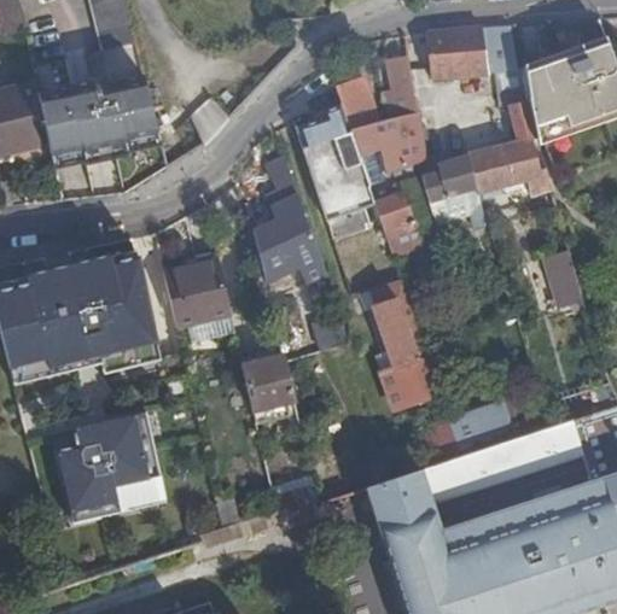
[(87,0),(102,56),(133,47),(135,47),(122,0),(87,0)]
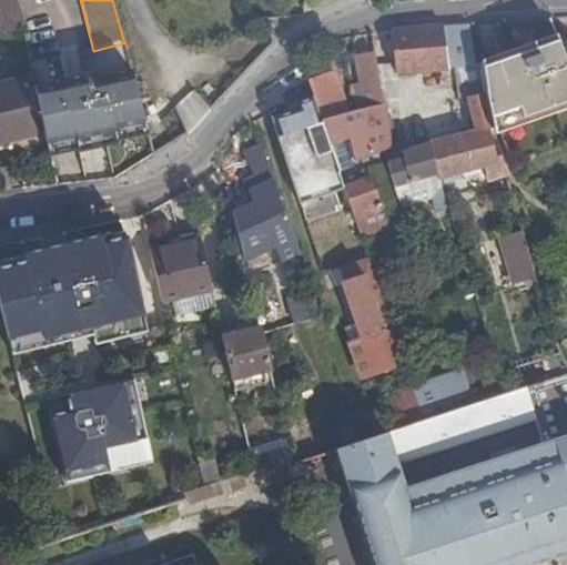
[(396,78),(449,72),(447,57),(447,54),(442,32),(442,29),(394,36),(396,78)]
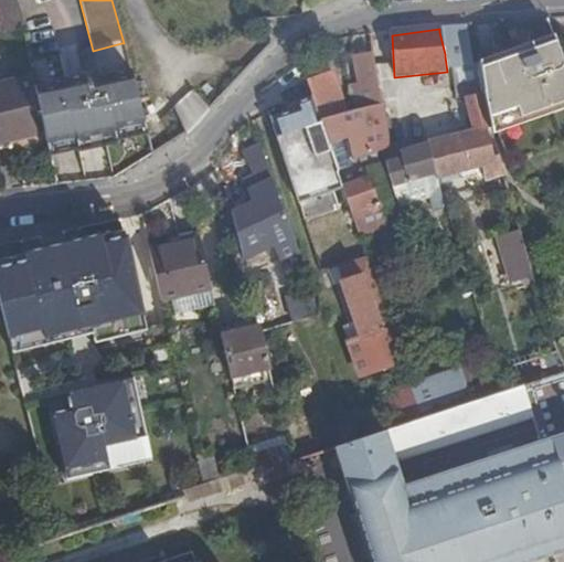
[(454,72),(456,88),(457,104),(465,102),(474,135),(427,146),(428,149),(438,183),(481,170),(487,186),(492,183),(495,191),(499,190),(480,133),(490,129),(482,73),(482,66),(475,69),(467,29),(439,32),(445,54),(445,56),(449,55),(454,72)]
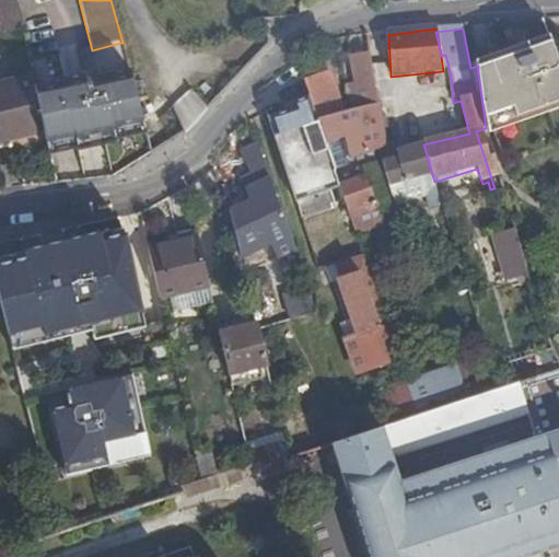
[(487,136),(558,109),(558,71),(550,46),(527,55),(511,61),(478,72),(486,128),(487,136)]
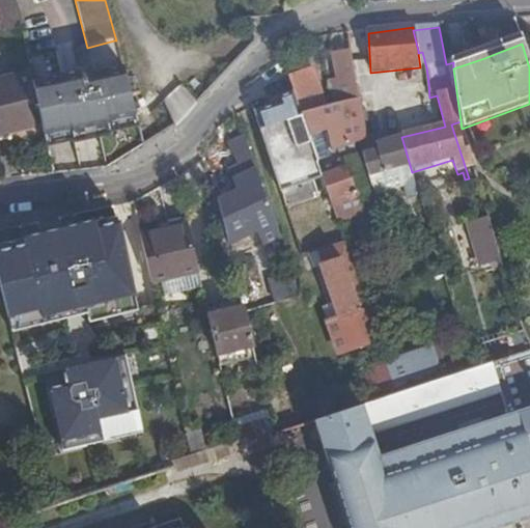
[(482,52),(484,58),(500,52),(498,47),(482,52)]
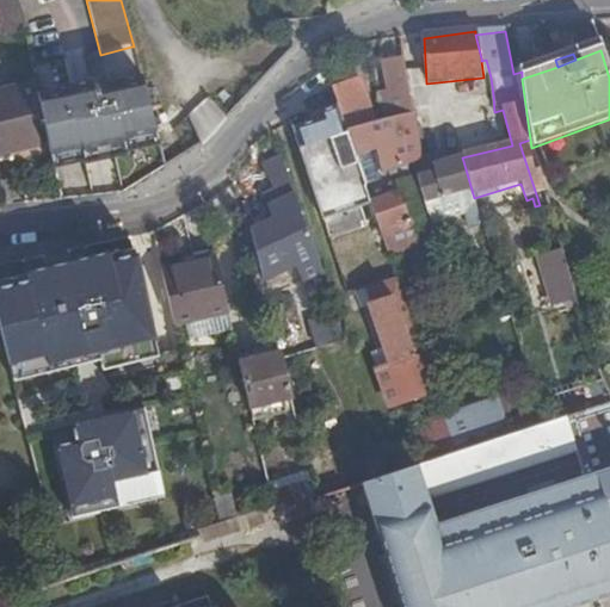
[(382,98),(387,124),(413,117),(405,67),(386,73),(389,95),(382,98)]
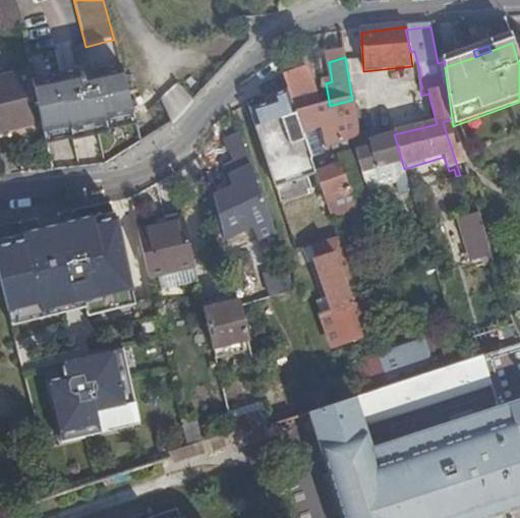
[(70,133),(132,120),(119,66),(94,72),(94,65),(77,69),(78,73),(34,81),(42,120),(43,125),(68,120),(70,133)]
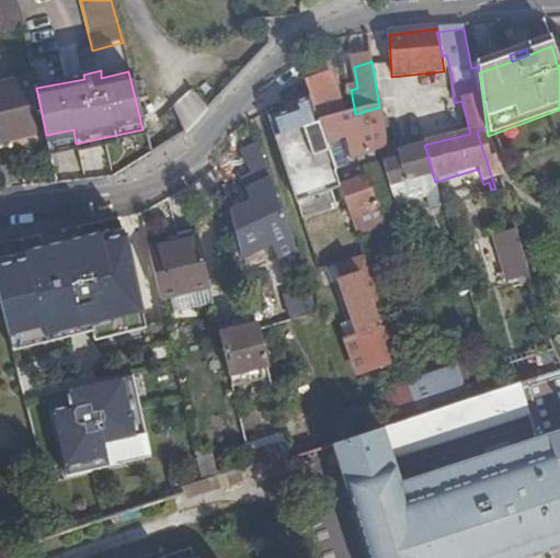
[(0,139),(45,129),(36,88),(34,78),(34,77),(0,84),(0,139)]
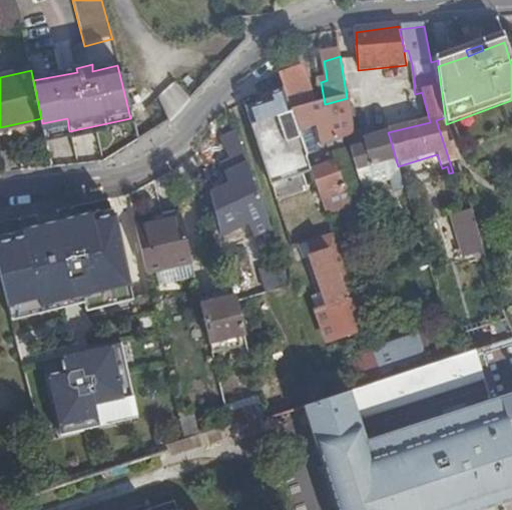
[(297,71),(280,77),(285,91),(290,106),(308,101),(297,71)]
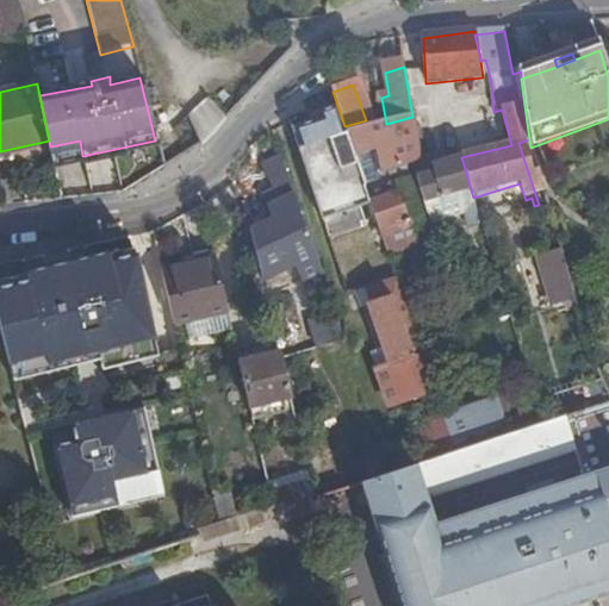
[(420,162),(412,117),(386,124),(373,127),(379,173),(420,162)]
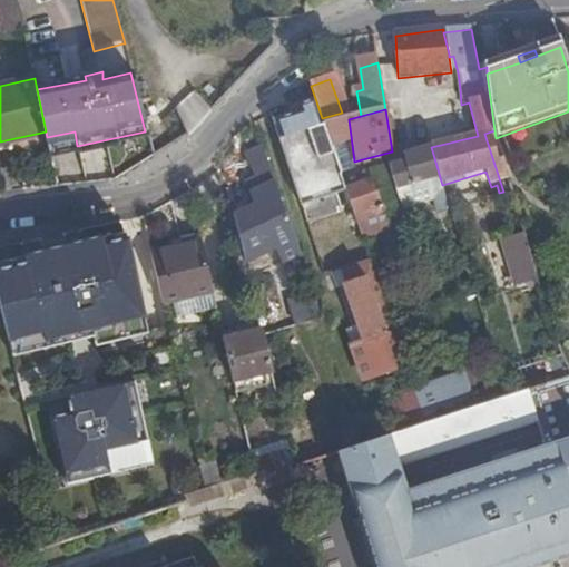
[(344,120),(342,113),(322,118),(324,125),(344,120)]
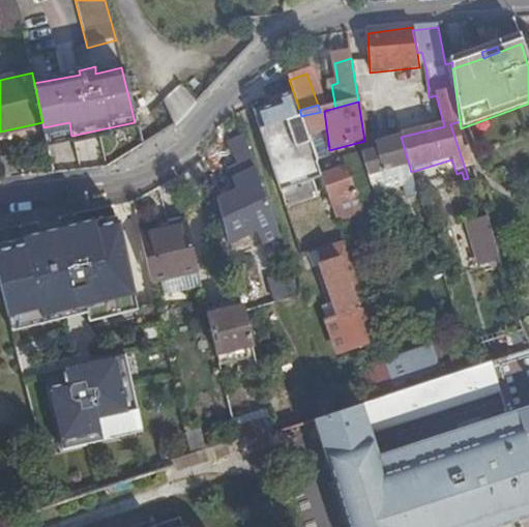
[(297,119),(257,134),(277,194),(318,179),(297,119)]
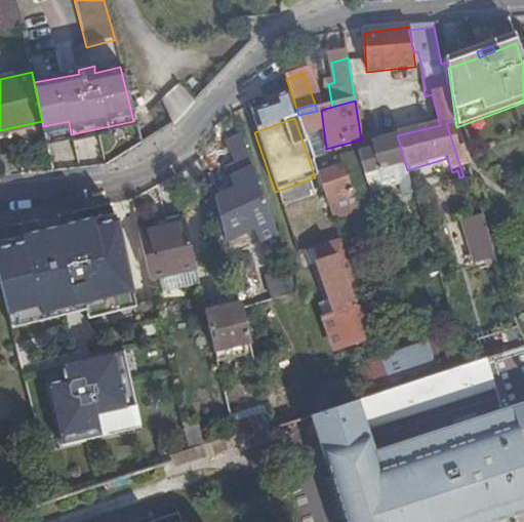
[(314,130),(305,133),(313,156),(322,153),(314,130)]
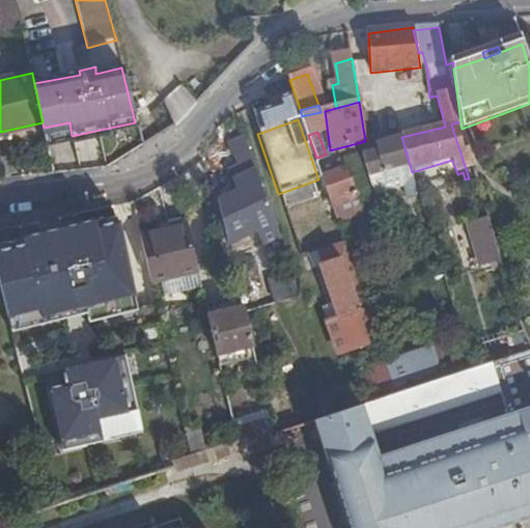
[(403,188),(415,184),(412,172),(402,140),(375,146),(379,153),(360,156),(367,177),(399,170),(403,188)]
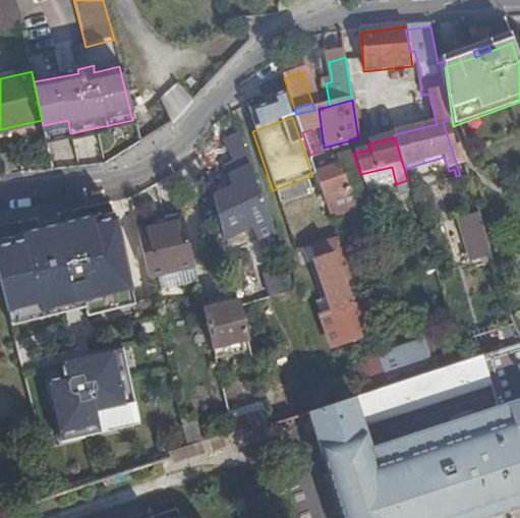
[(335,230),(372,217),(350,152),(337,156),(333,147),(320,152),(310,155),(310,158),(326,205),(335,230)]
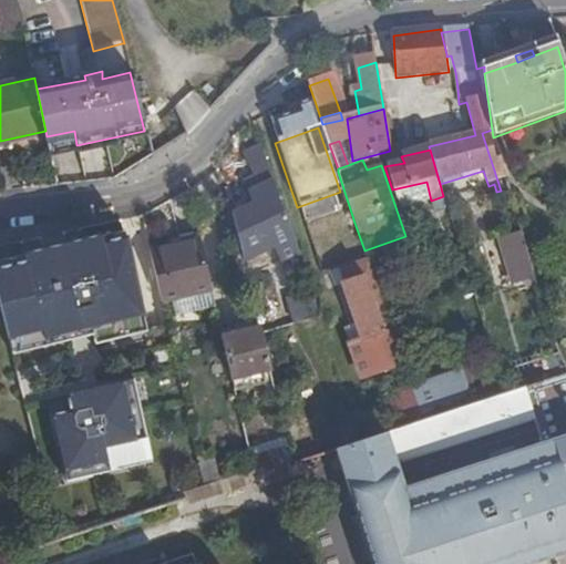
[(255,209),(234,216),(249,264),(271,256),(276,270),(301,263),(279,193),(253,202),(255,209)]
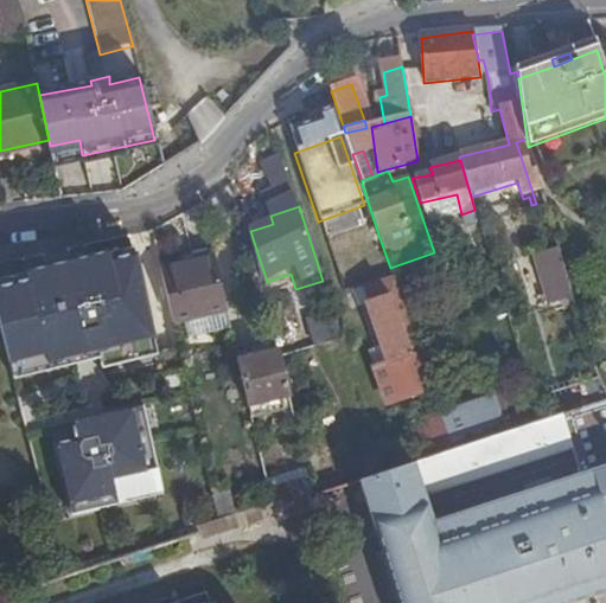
[(189,250),(211,244),(202,207),(182,217),(189,250)]
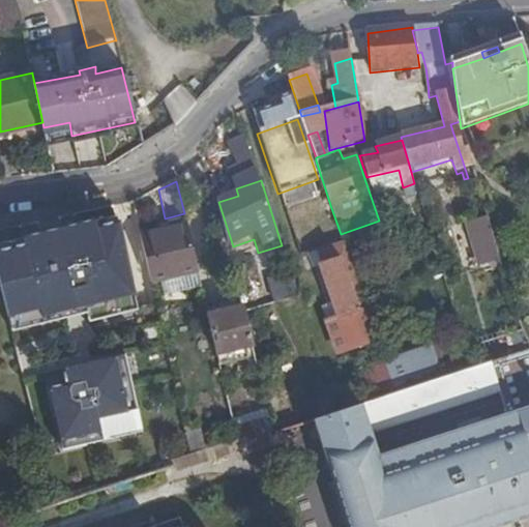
[(478,259),(494,253),(480,210),(479,210),(474,213),(478,226),(469,229),(478,259)]
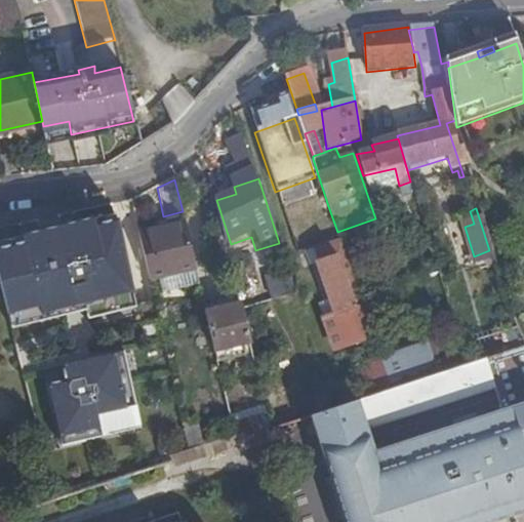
[(180,216),(139,228),(159,305),(200,294),(180,216)]
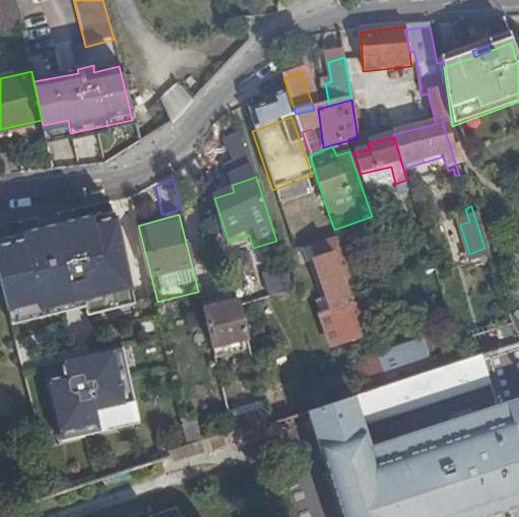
[(112,220),(0,245),(0,292),(6,318),(128,291),(112,220)]
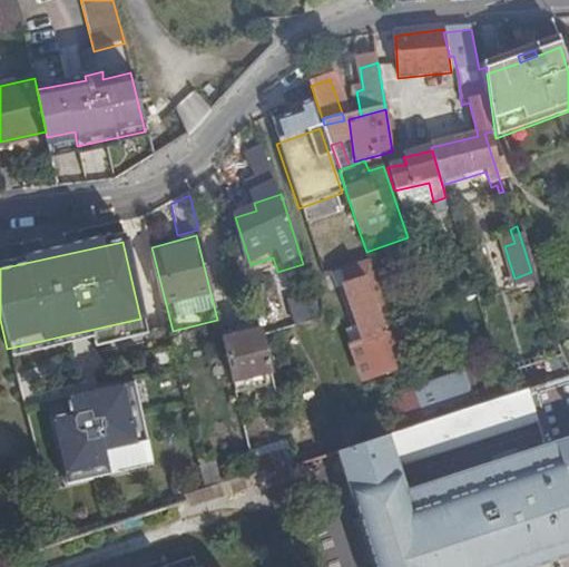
[(364,382),(406,368),(371,263),(340,273),(363,344),(354,346),(364,382)]
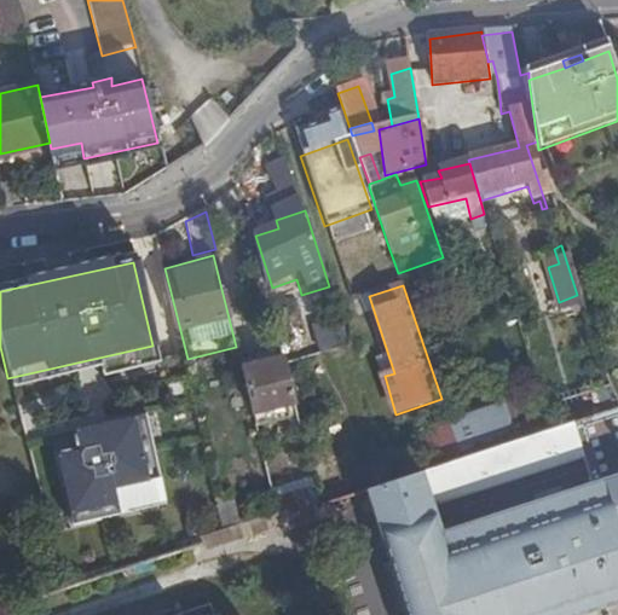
[(313,332),(323,358),(348,350),(340,324),(313,332)]
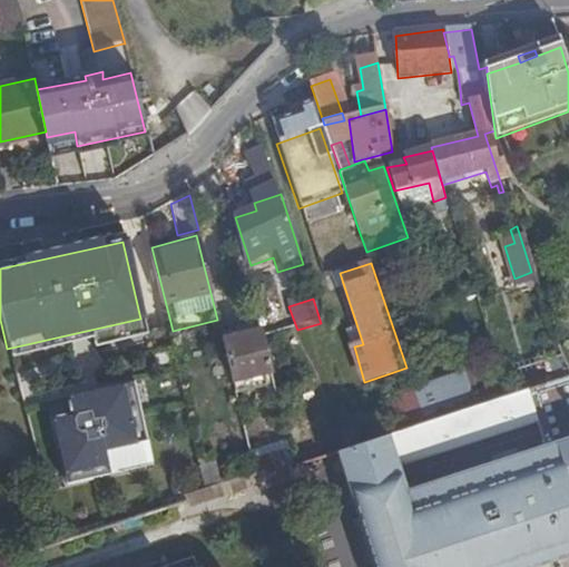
[(261,322),(223,330),(225,339),(263,331),(261,322)]
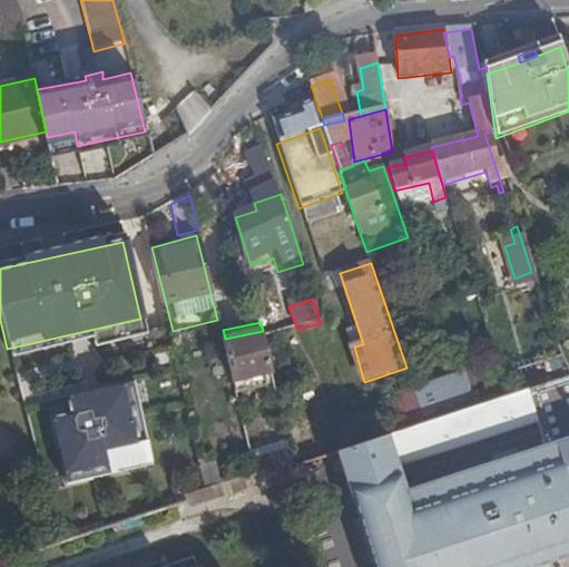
[(235,382),(273,374),(264,340),(263,331),(225,339),(235,382)]
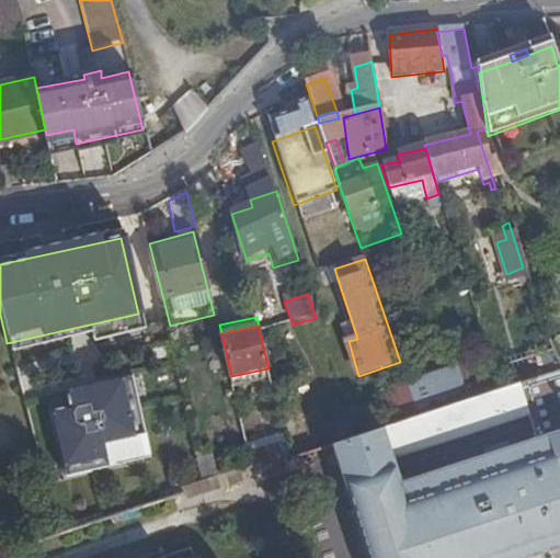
[(448,365),(410,378),(418,398),(455,385),(448,365)]
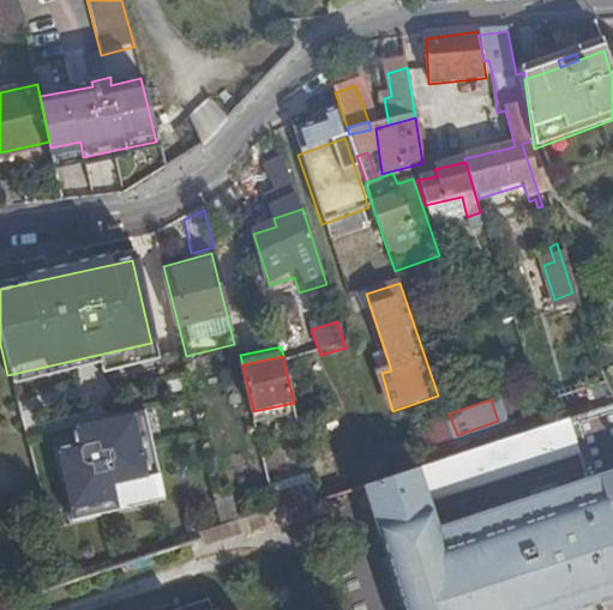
[(612,609),(612,403),(545,424),(523,432),(512,434),(457,453),(364,483),(403,609),(612,609)]
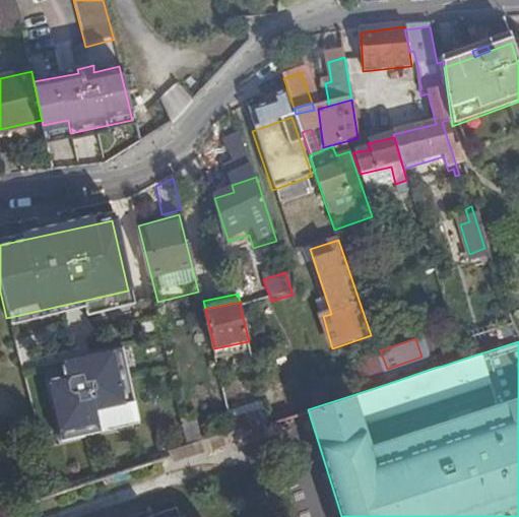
[(442,361),(443,366),(461,360),(458,348),(443,352),(446,359),(442,361)]
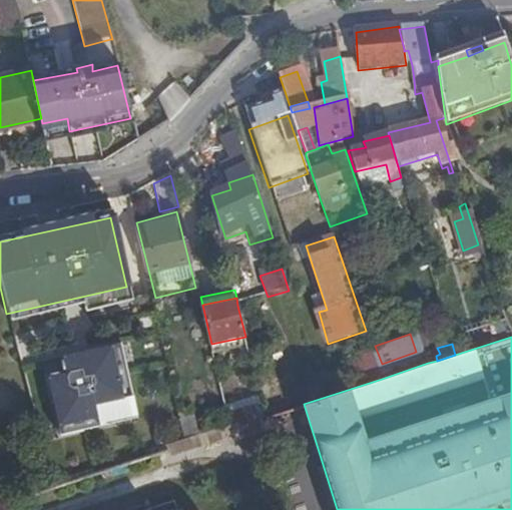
[(120,345),(61,358),(65,375),(47,379),(58,430),(135,413),(120,345)]
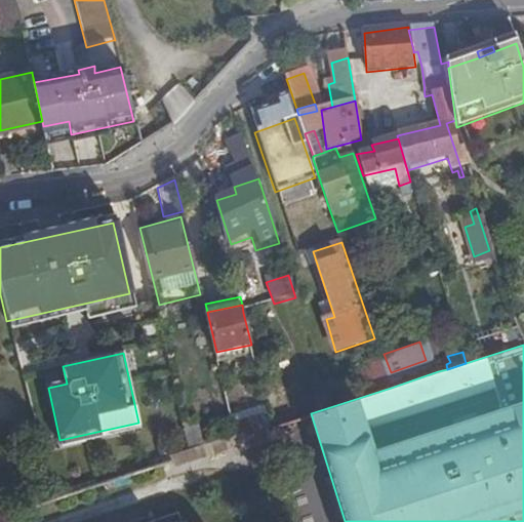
[(435,364),(389,379),(391,388),(438,371),(435,364)]
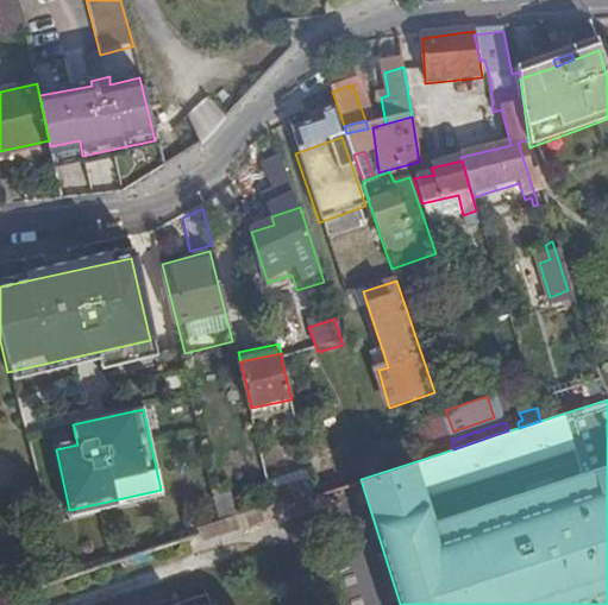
[(332,503),(327,491),(202,531),(204,540),(284,512),(284,518),(332,503)]
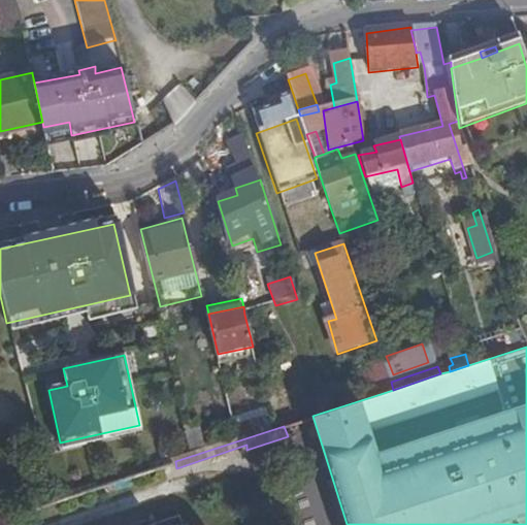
[(188,524),(187,520),(180,522),(178,513),(139,524),(106,524),(188,524)]
